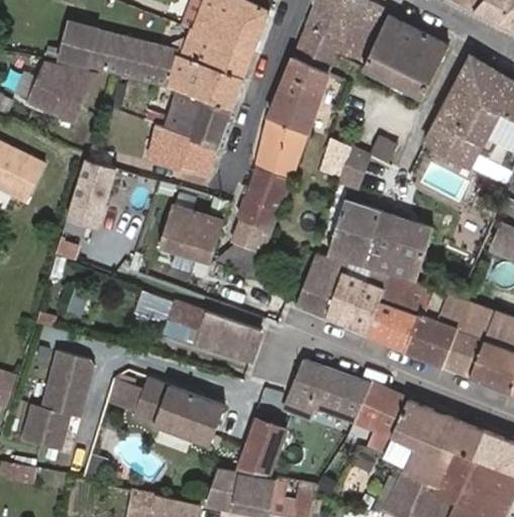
[(189,27),(191,28),(201,0),(188,0),(180,24),(189,27)]
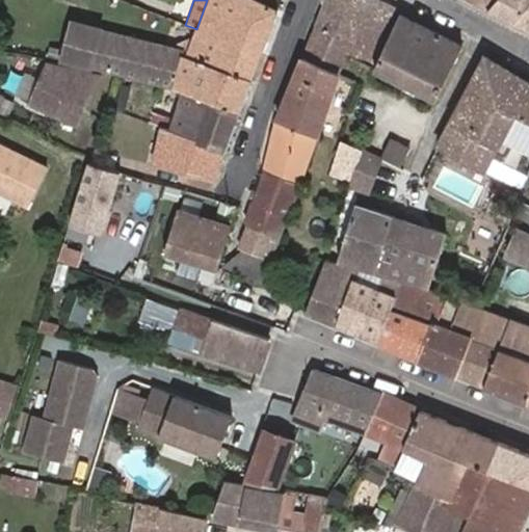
[(207,0),(196,29),(260,53),(274,14),(254,0),(207,0)]
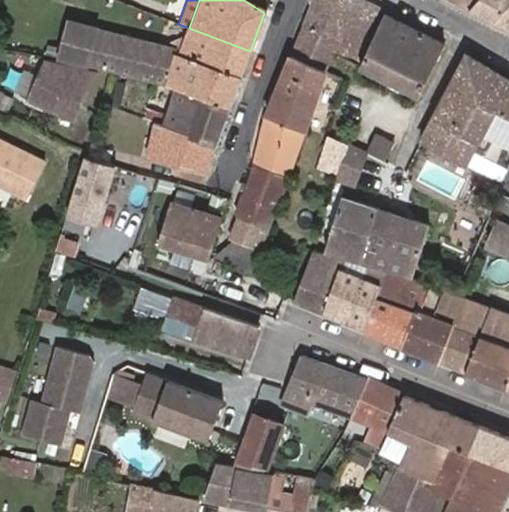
[(314,0),(304,25),(336,40),(345,26),(366,35),(374,15),(354,5),(349,16),(330,1),(330,0),(314,0)]
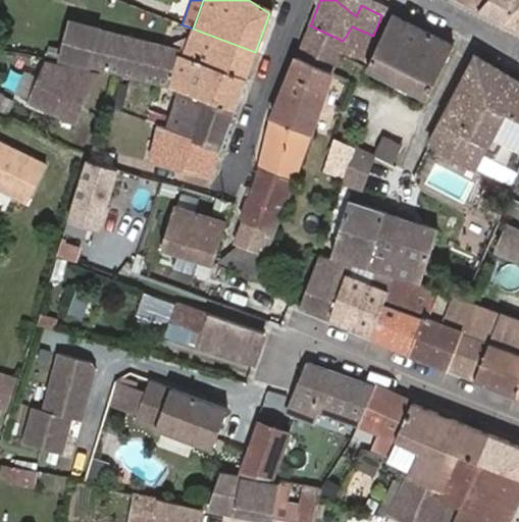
[(518,0),(463,0),(518,31),(518,0)]
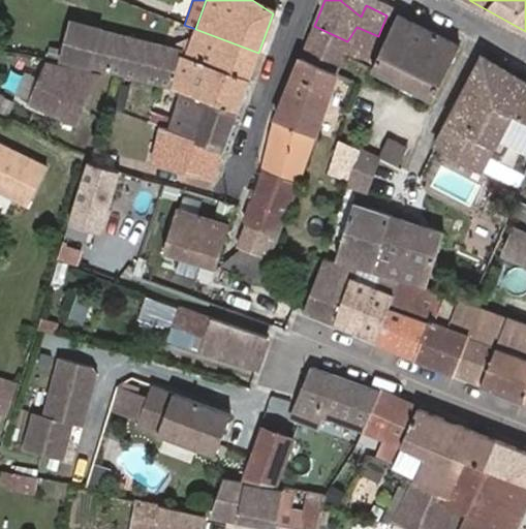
[(396,16),(371,70),(432,100),(457,47),(396,16)]
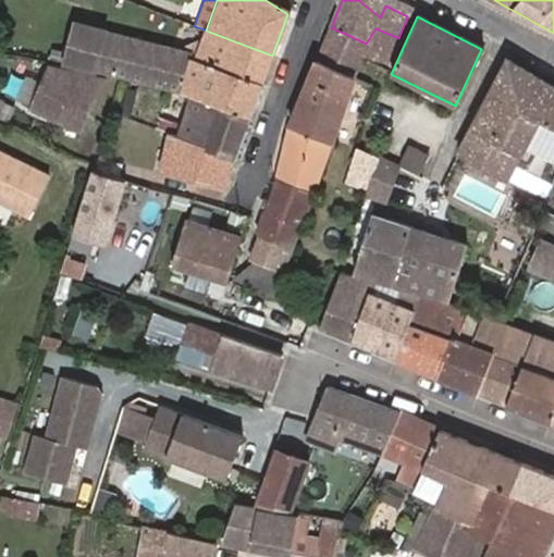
[(49,54),(183,89),(191,57),(180,53),(58,22),(49,54)]
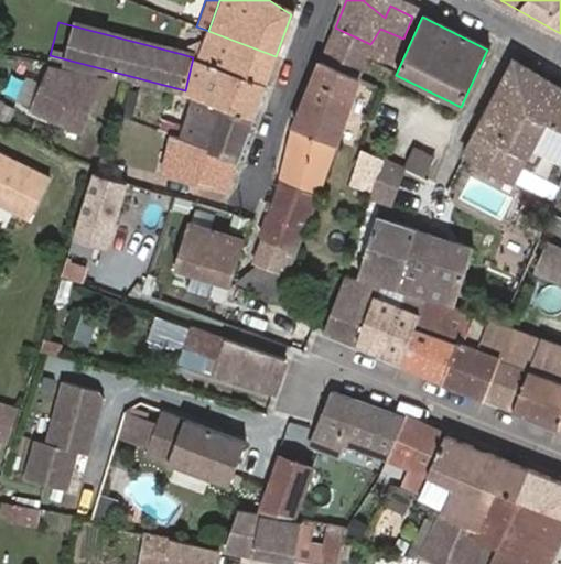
[(370,44),(335,28),(321,62),(359,79),(367,58),(391,68),(403,39),(380,29),(370,44)]
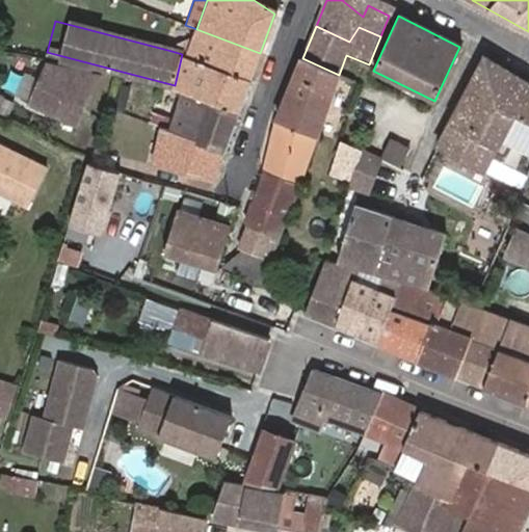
[(249,80),(260,53),(196,29),(194,28),(190,42),(185,55),(249,80)]
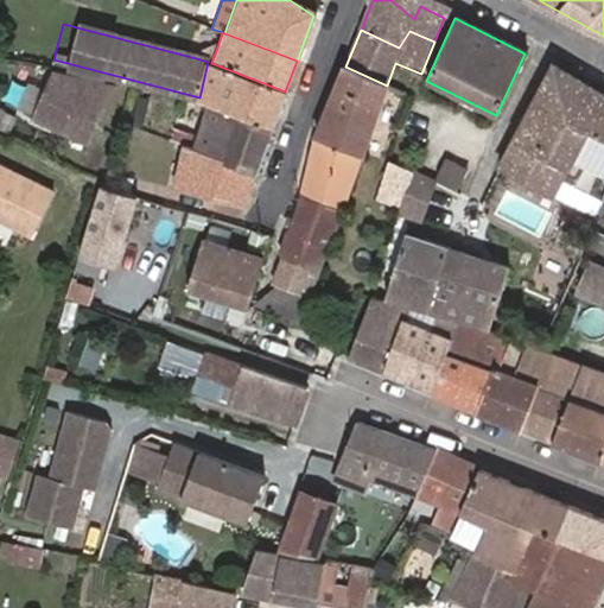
[(211,63),(217,48),(211,46),(197,54),(196,58),(208,62),(211,63)]
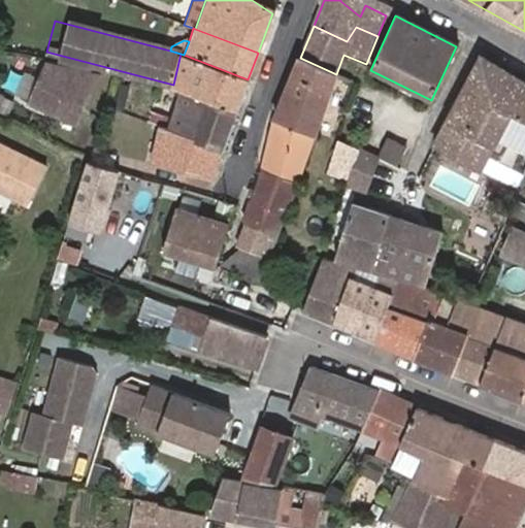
[(181,54),(173,85),(181,88),(169,132),(160,129),(149,176),(205,192),(248,79),(184,55),(181,54)]
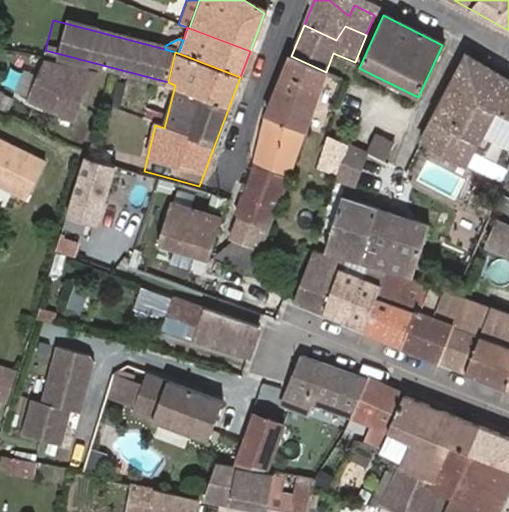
[(508,83),(462,55),(453,75),(418,144),(464,165),(489,114),(508,122),(508,83)]
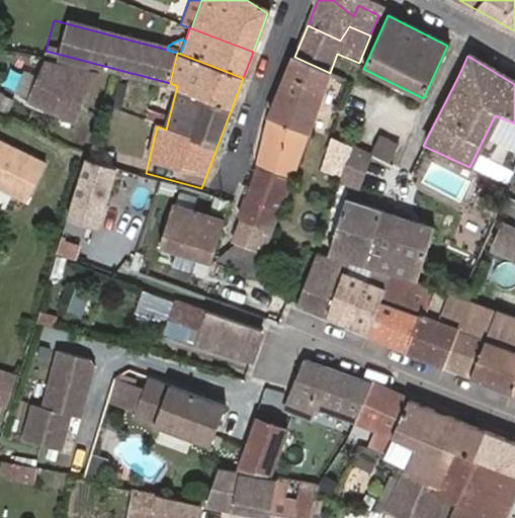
[(330,73),(294,57),(269,117),(307,134),(330,73)]
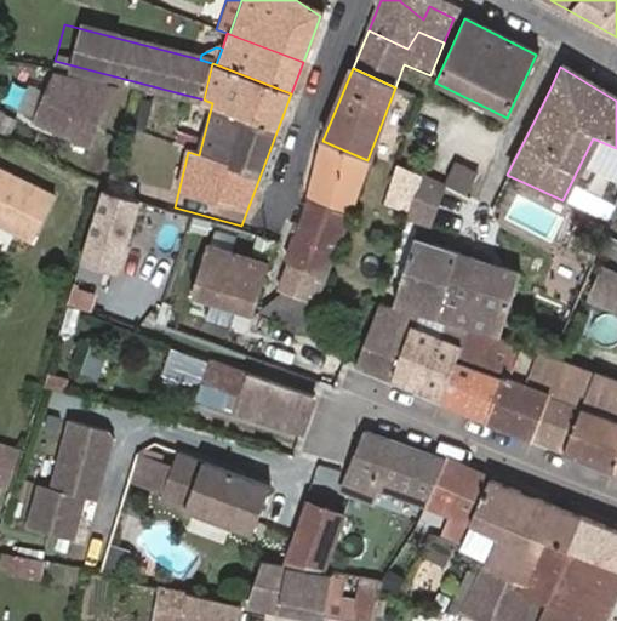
[(114,85),(51,72),(33,125),(90,151),(114,85)]
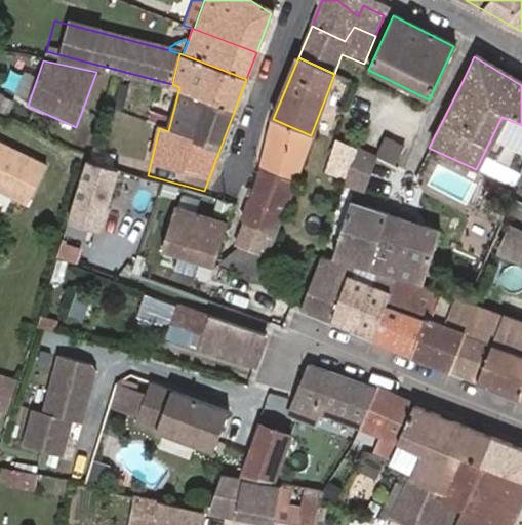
[(311,135),(273,119),(261,168),(293,182),(311,135)]
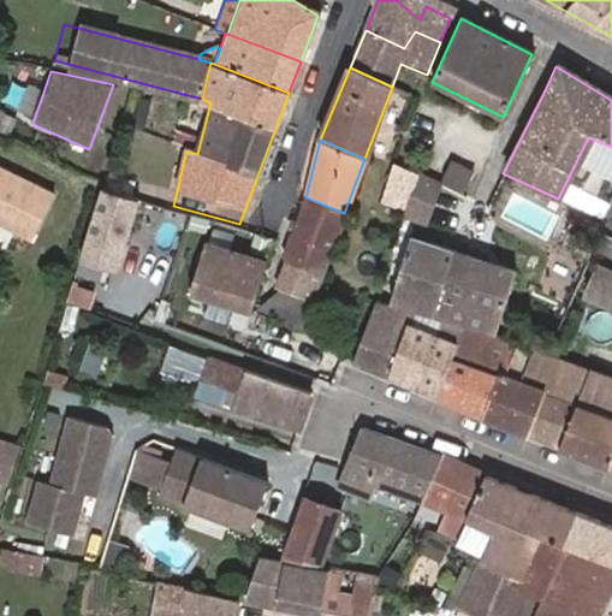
[(459,193),(470,171),(447,160),(437,183),(459,193)]
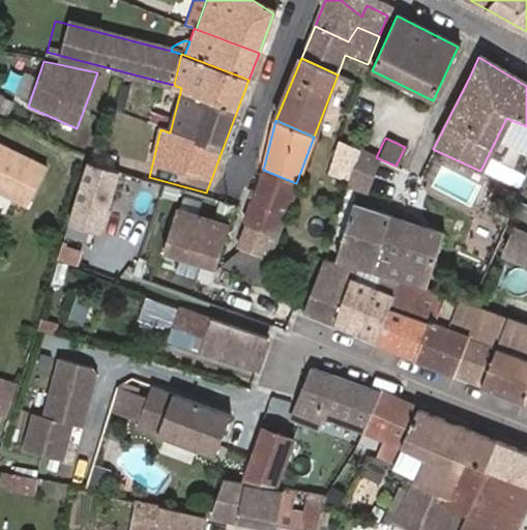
[(349,181),(359,151),(359,149),(339,141),(327,173),(349,181)]
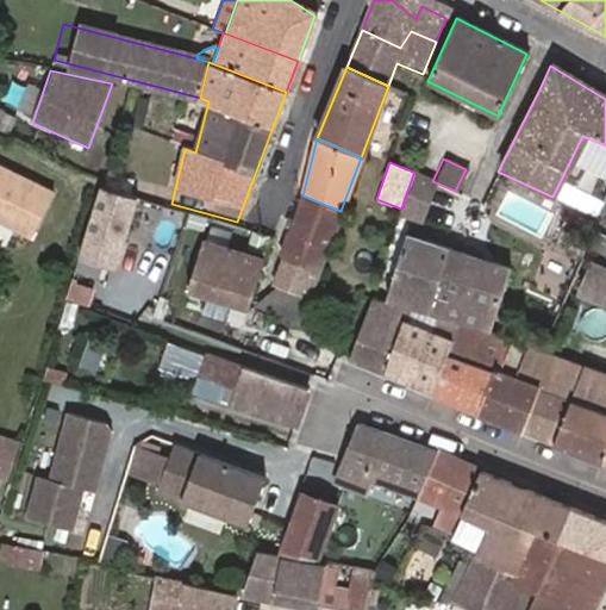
[(47,194),(0,172),(0,229),(25,241),(47,194)]
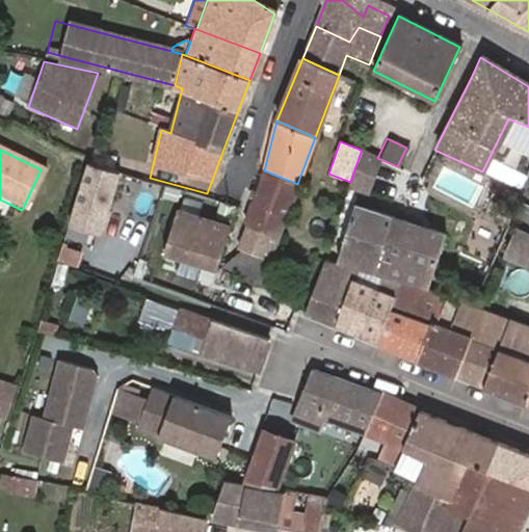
[(363,193),(376,159),(361,152),(350,182),(349,187),(363,193)]
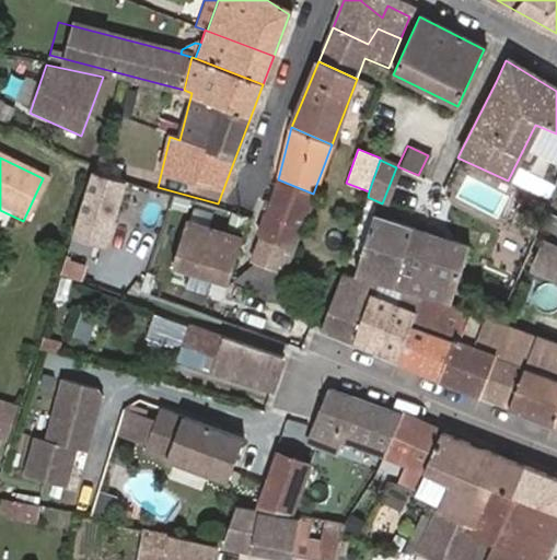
[(91,173),(72,234),(105,244),(124,183),(91,173)]
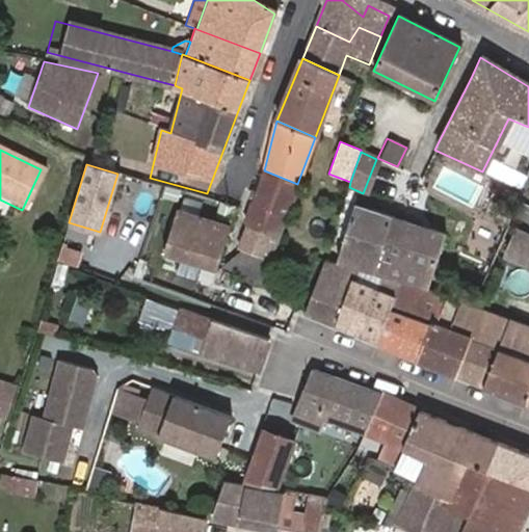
[(267,260),(297,184),(264,170),(245,220),(248,227),(238,250),(267,260)]
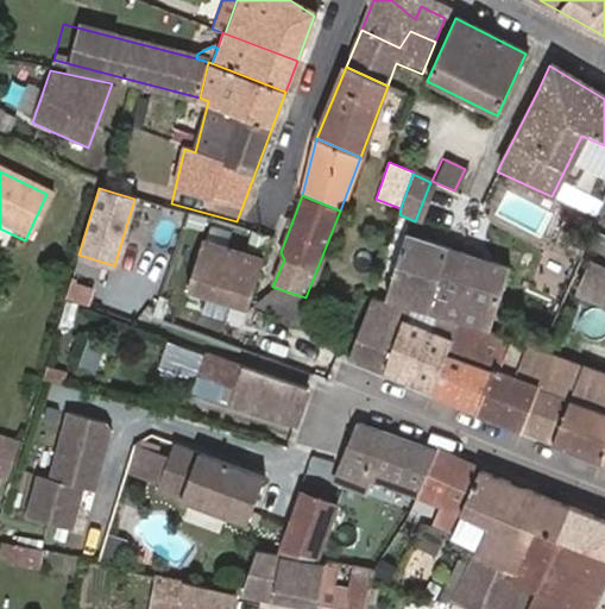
[(397,252),(384,299),(489,328),(506,269),(404,236),(402,239),(395,238),(392,250),(397,252)]
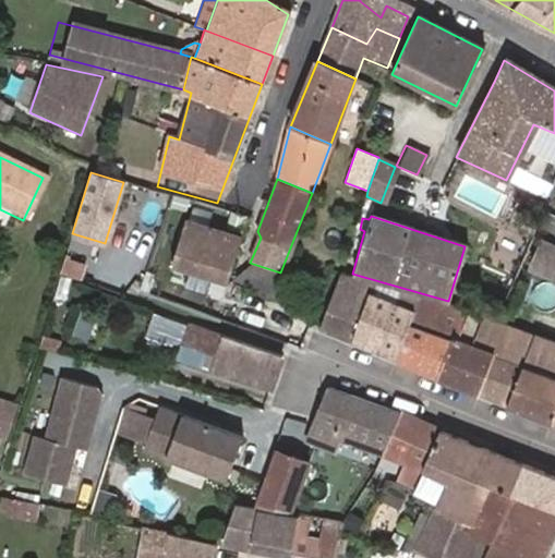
[(227,286),(240,240),(184,226),(170,270),(227,286)]
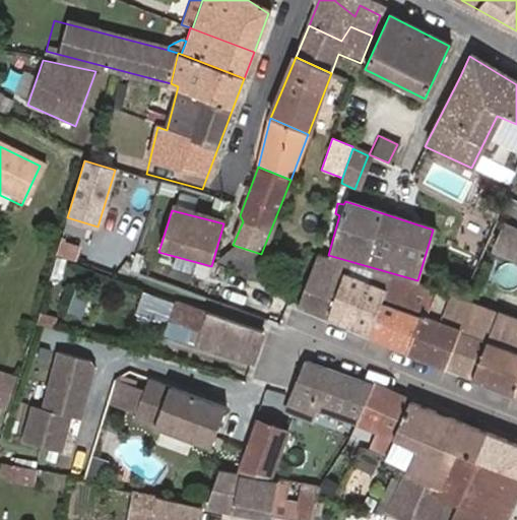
[(483,237),(490,216),(464,210),(459,229),(483,237)]
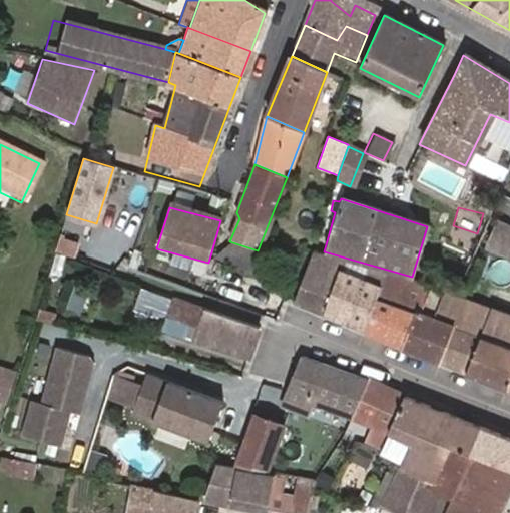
[(509,223),(500,219),(490,244),(509,253),(509,223)]
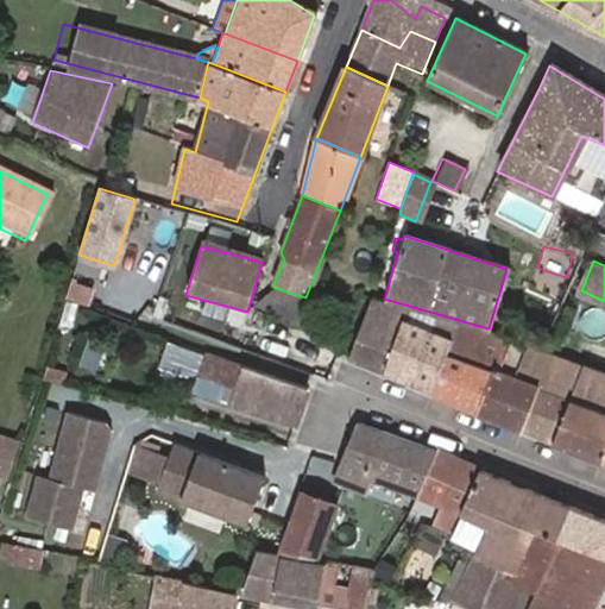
[(88,302),(94,284),(71,277),(67,294),(88,302)]
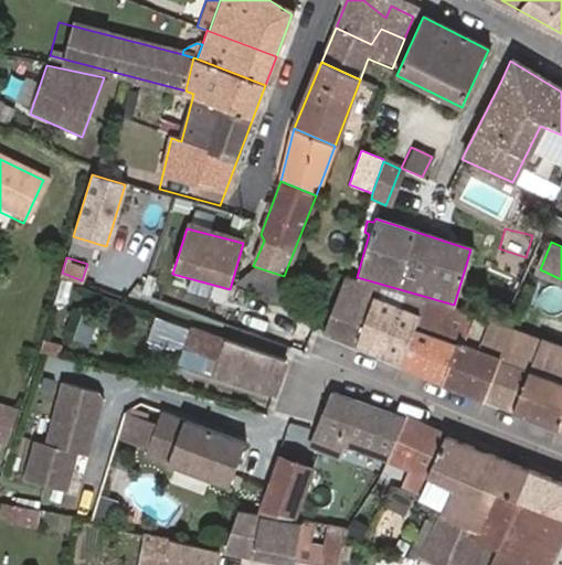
[(505,301),(512,275),(491,268),(484,295),(505,301)]
